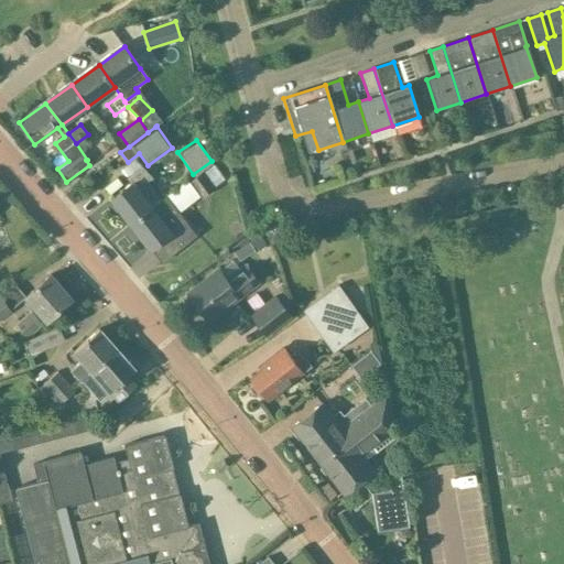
[(161,199),(148,183),(152,180),(143,169),(129,180),(132,184),(111,201),(130,225),(161,199)]
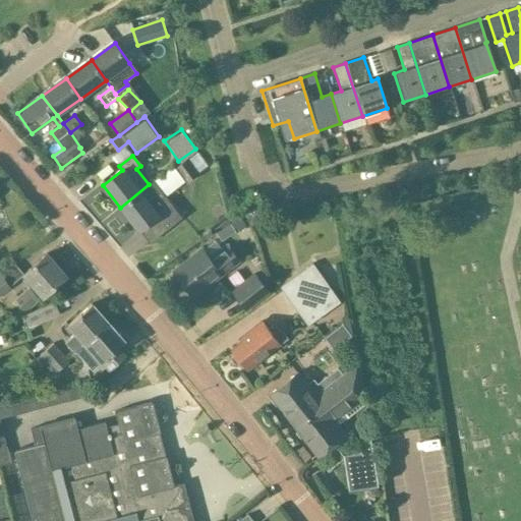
[(187,159),(176,168),(187,183),(198,174),(187,159)]
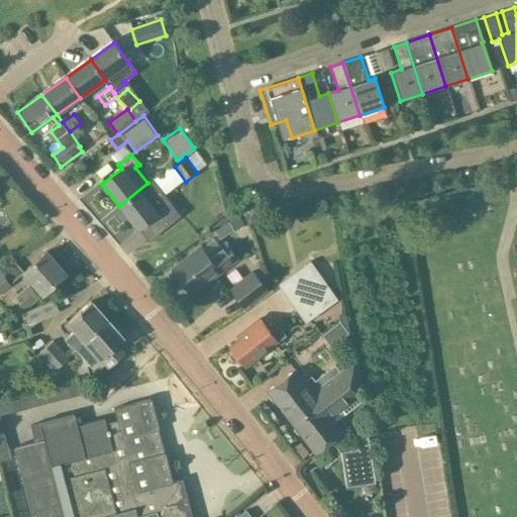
[(147,183),(119,206),(137,230),(157,215),(166,227),(181,215),(152,179),(147,183)]
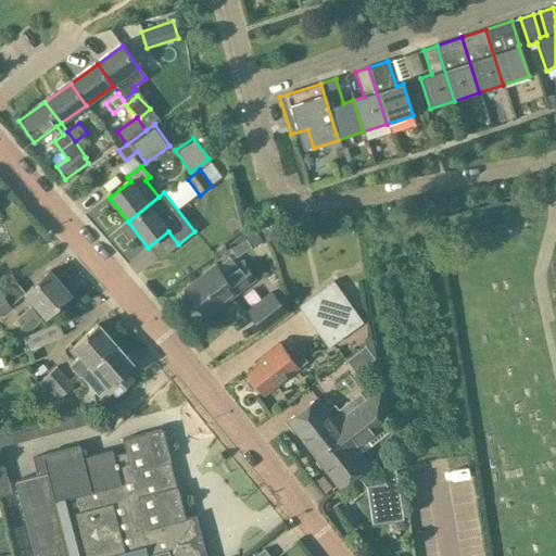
[(244,265),(240,269),(231,257),(187,291),(205,316),(223,303),(224,305),(256,280),(244,265)]
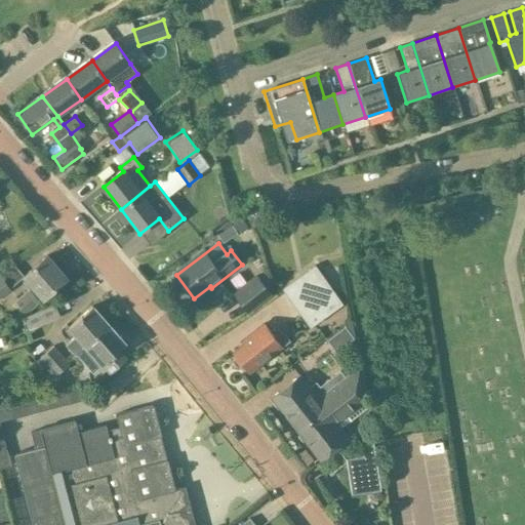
[(32,288),(15,304),(8,310),(14,316),(21,310),(25,315),(42,299),(42,300),(67,279),(47,257),(24,279),(32,288)]
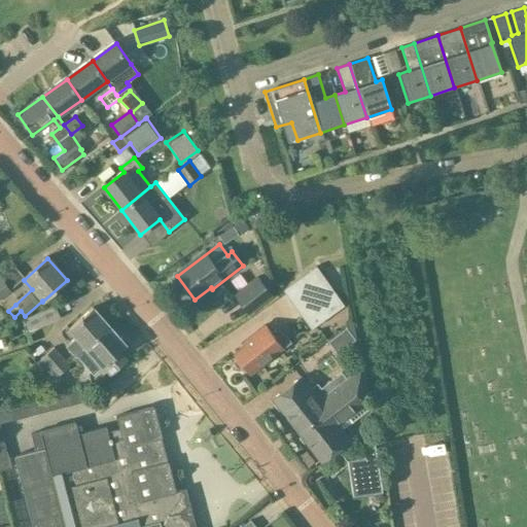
[(14,266),(0,275),(0,299),(11,291),(10,290),(24,277),(14,266)]
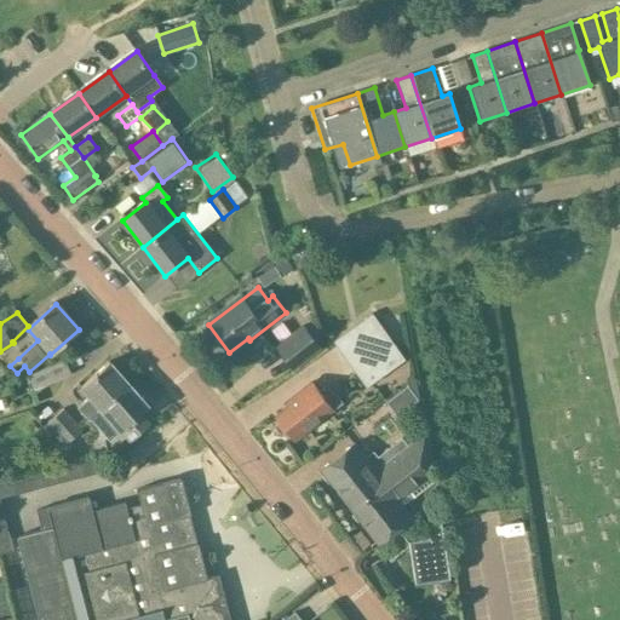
[(333,342),(366,388),(406,360),(373,314),(333,342)]
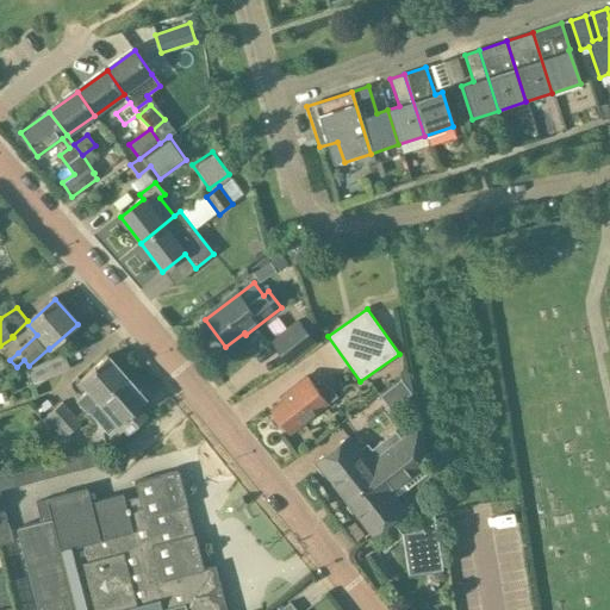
[(298,318),(269,341),(288,365),(317,342),(298,318)]
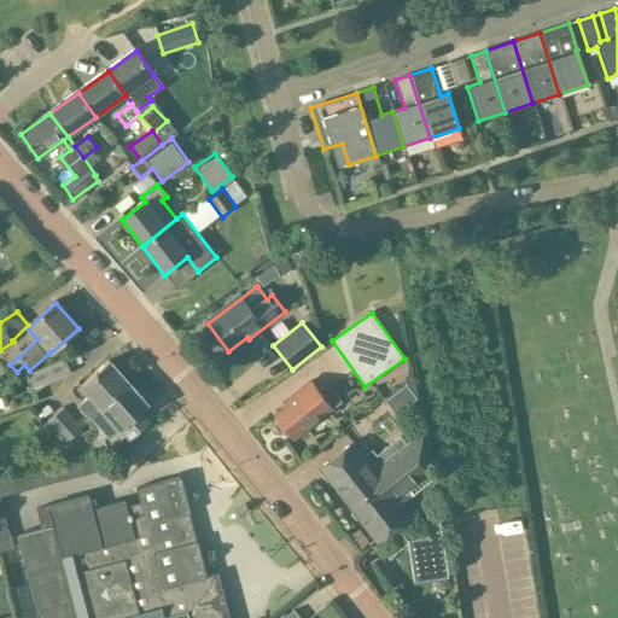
[(73,373),(64,357),(28,374),(36,391),(73,373)]
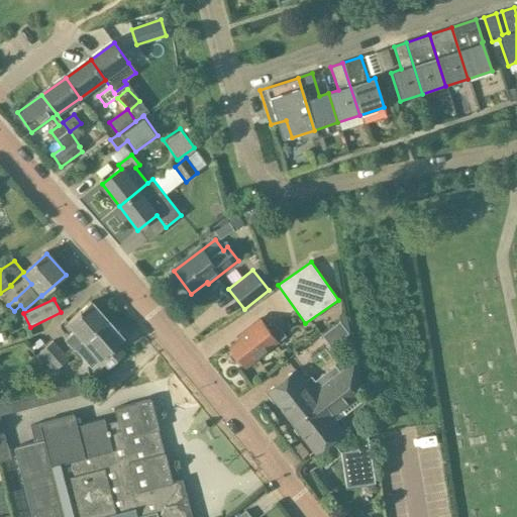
[(75,350),(76,348),(107,322),(91,303),(68,324),(75,331),(66,339),(75,350)]
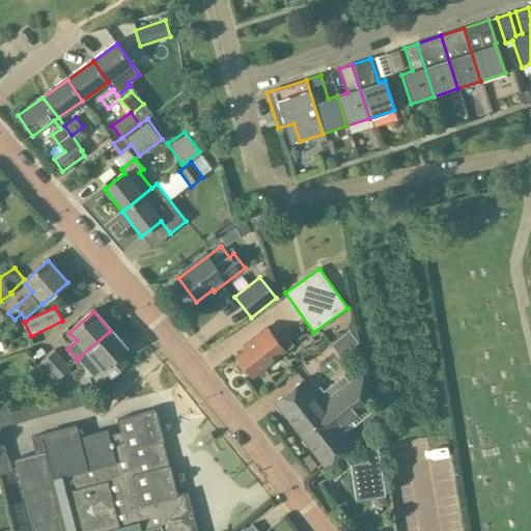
[(286,353),(285,352),(294,345),(285,335),(277,341),(268,330),(246,346),(248,350),(238,359),(253,379),(286,353)]
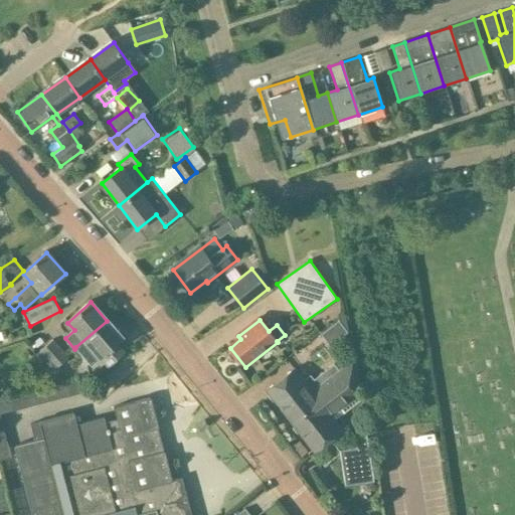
[(321,334),(330,346),(348,332),(339,320),(321,334)]
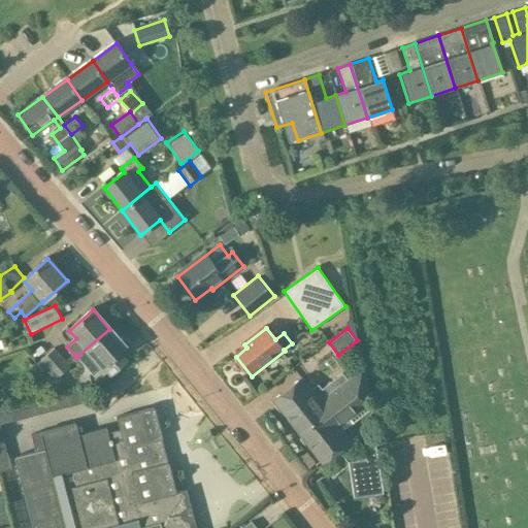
[(95,375),(103,368),(110,377),(129,360),(122,352),(127,348),(109,329),(77,356),(95,375)]
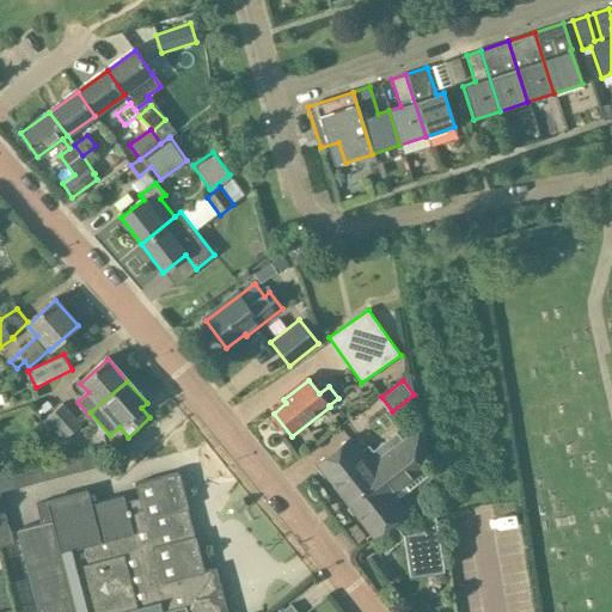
[(55,428),(57,430),(74,415),(63,403),(36,427),(43,434),(50,429),(51,430),(55,428)]
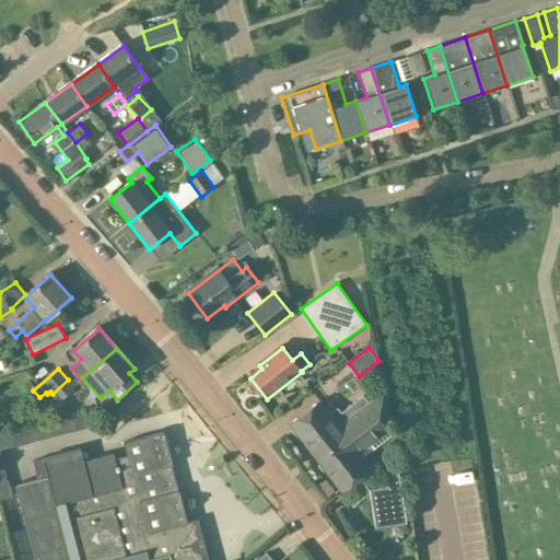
[(76,388),(68,380),(53,394),(60,403),(76,388)]
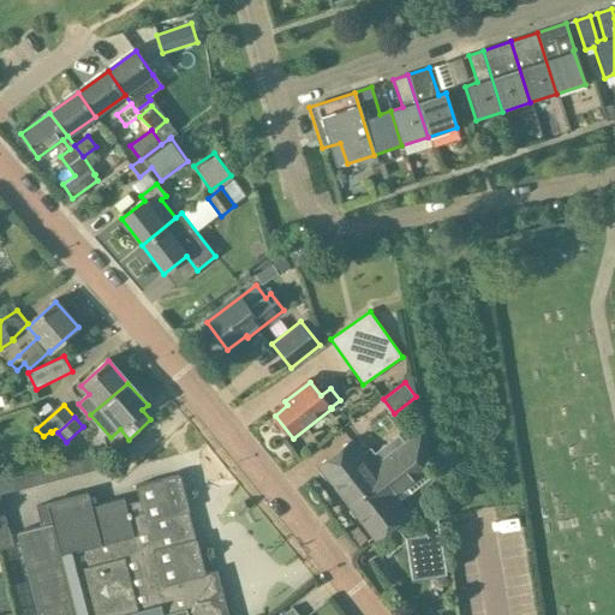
[(407,513),(395,499),(431,470),(424,427),(404,442),(399,434),(375,453),(371,448),(362,455),(351,440),(317,466),(374,538),(407,513)]
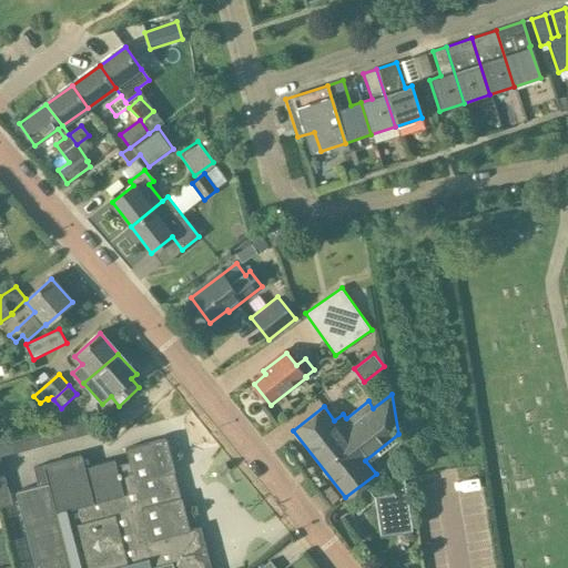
[(0,439),(0,495),(6,495),(10,493),(0,458),(95,433),(91,416),(0,439)]
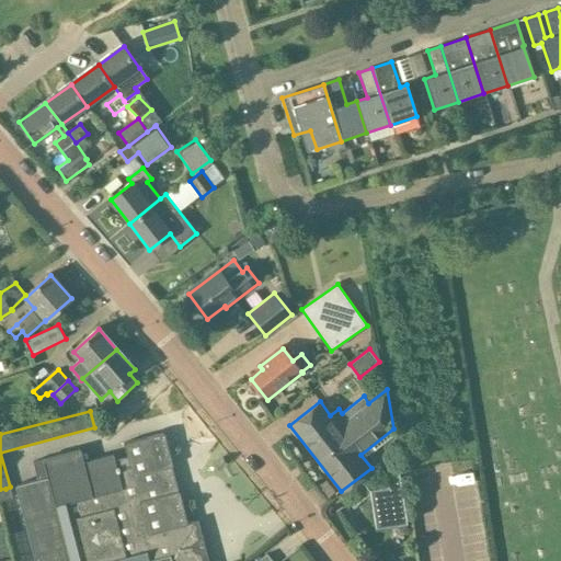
[(207,560),(204,546),(199,547),(192,521),(186,523),(178,491),(170,492),(163,468),(171,466),(162,433),(123,443),(126,457),(114,460),(113,455),(83,462),(80,450),(33,462),(37,480),(15,485),(35,560),(207,560)]
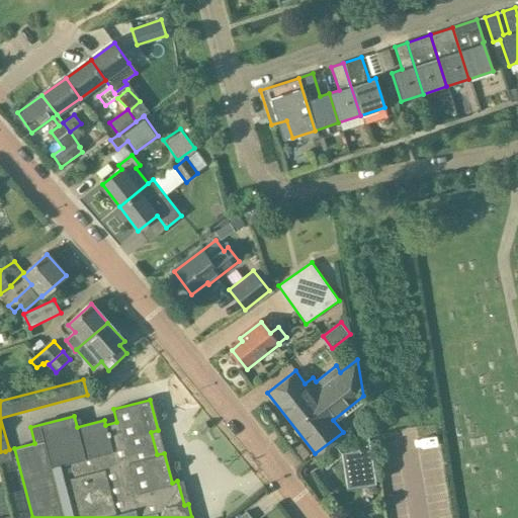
[(345,485),(368,484),(366,449),(343,450),(345,485)]
